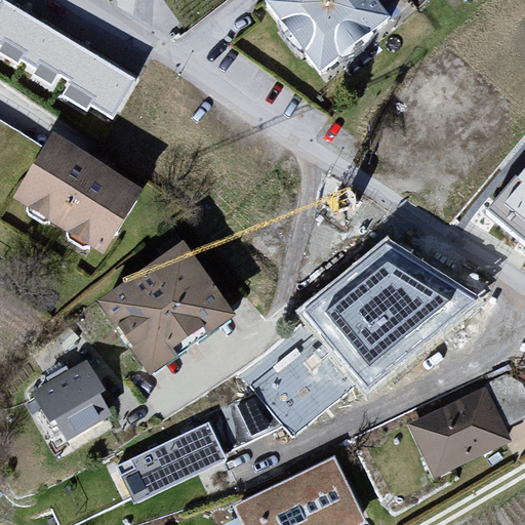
[(7,0),(0,10),(0,44),(107,114),(129,79),(7,0)]
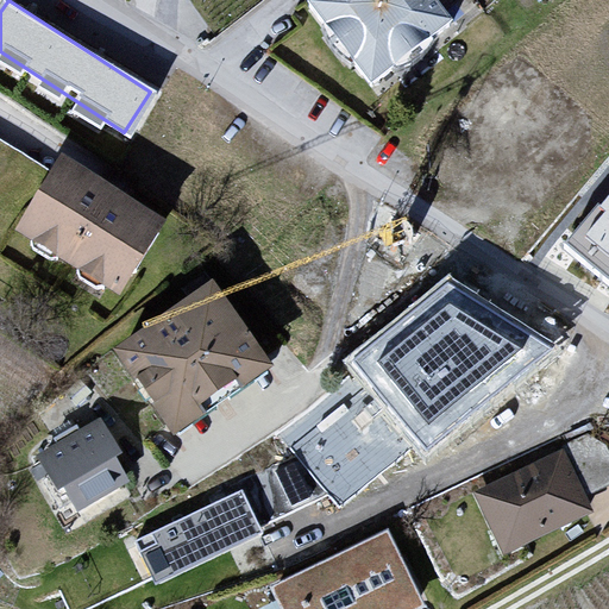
[(320,0),(319,1),(369,77),(446,26),(428,0),(320,0)]
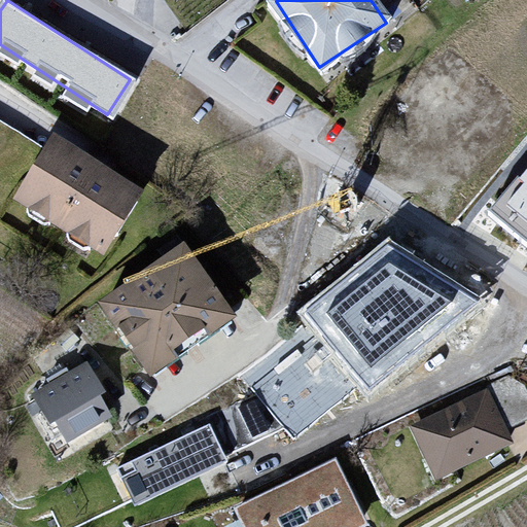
[(54,144),(20,203),(94,246),(128,187),(54,144)]
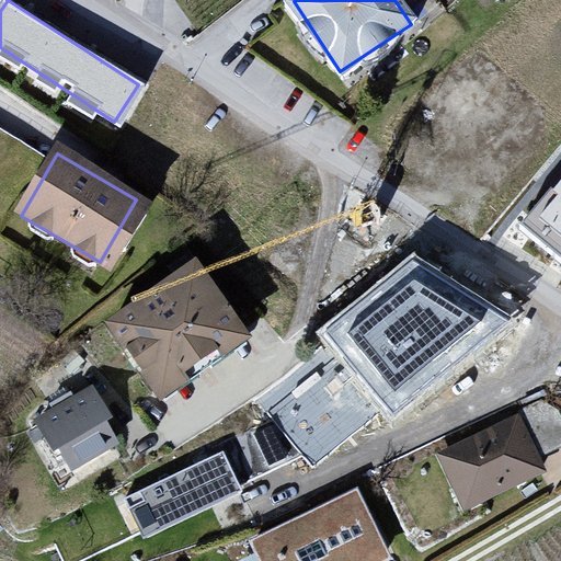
[(560,192),(531,228),(560,251),(560,192)]
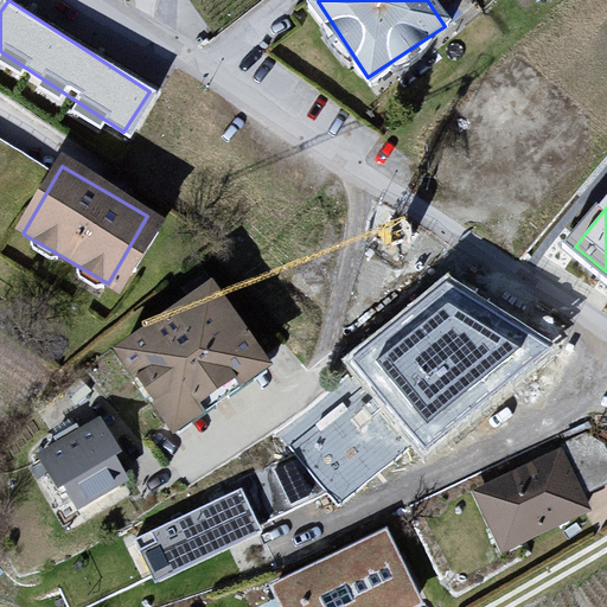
[(564,345),(447,274),(342,358),(352,372),(413,446),(423,459),(564,345)]
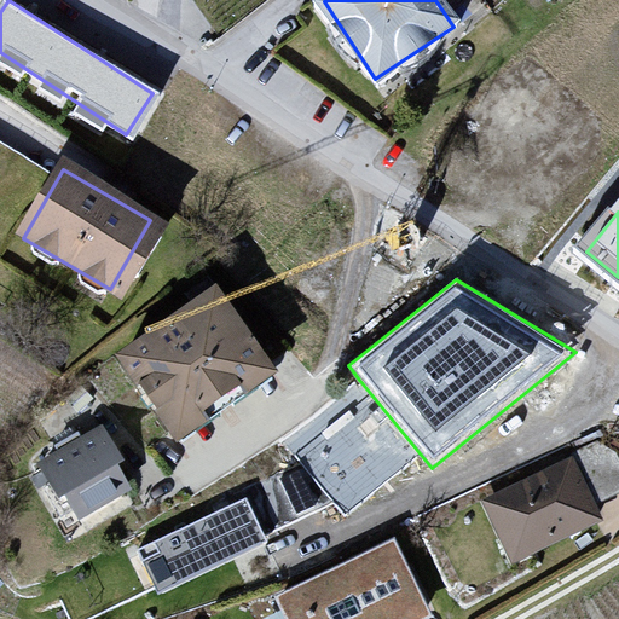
[(214,296),(127,358),(183,437),(270,375),(214,296)]
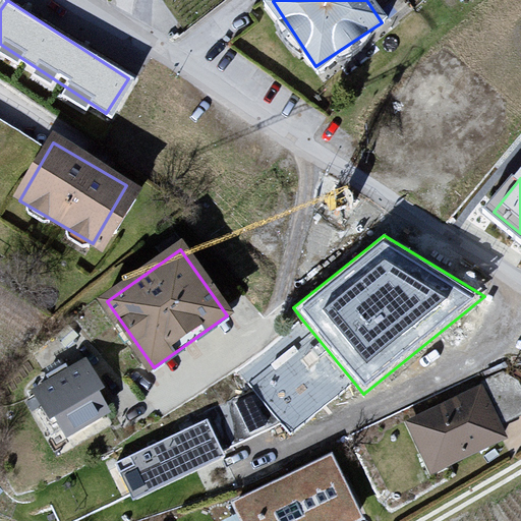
[(291,433),(354,383),(302,320),(239,370),(291,433)]
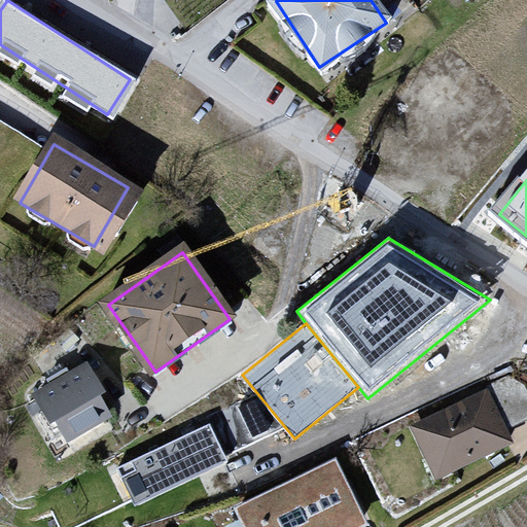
[(102,421),(79,373),(41,391),(64,440),(102,421)]
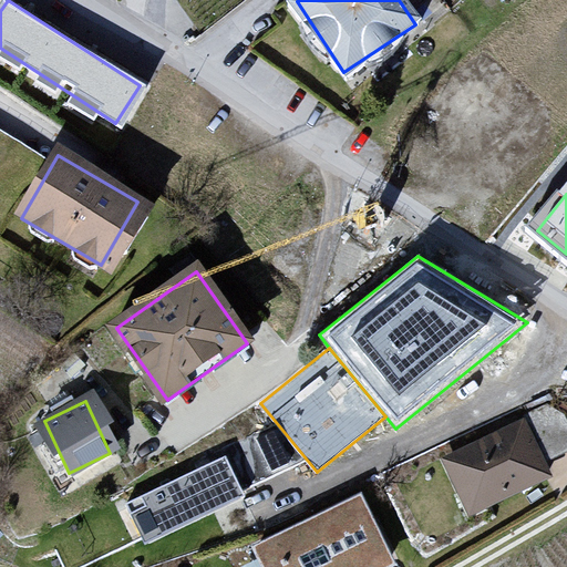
[(525,418),(440,457),(468,517),(554,477),(525,418)]
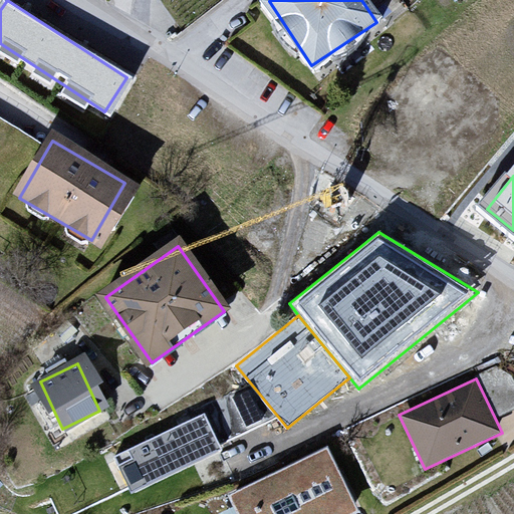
[(251,393),(113,454),(131,493),(268,432),(251,393)]
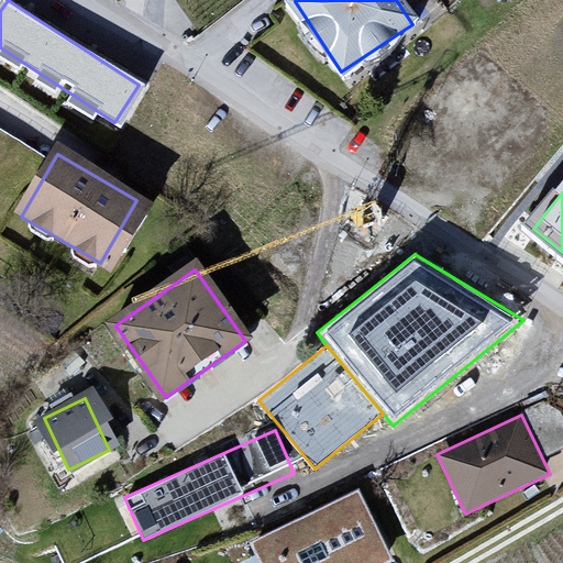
[(359,489),(251,542),(261,562),(383,562),(393,559),(359,489)]
